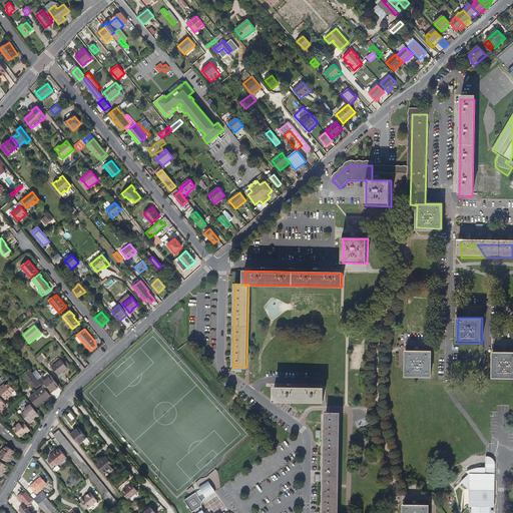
[(431,376),(431,352),(407,351),(406,376),(431,376)]
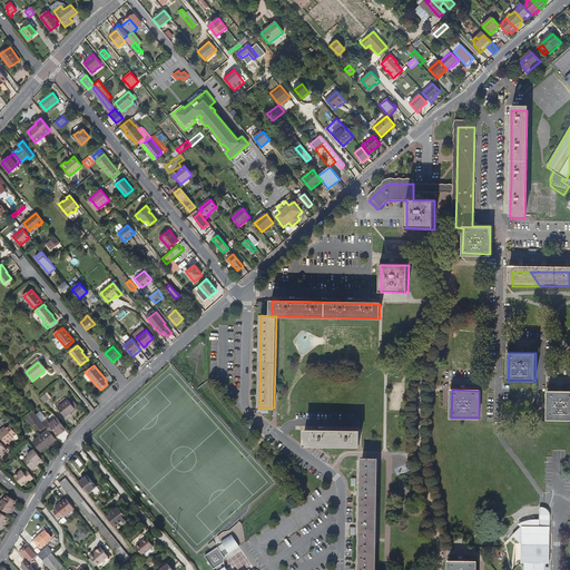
[(569,419),(569,392),(548,392),(548,419),(569,419)]
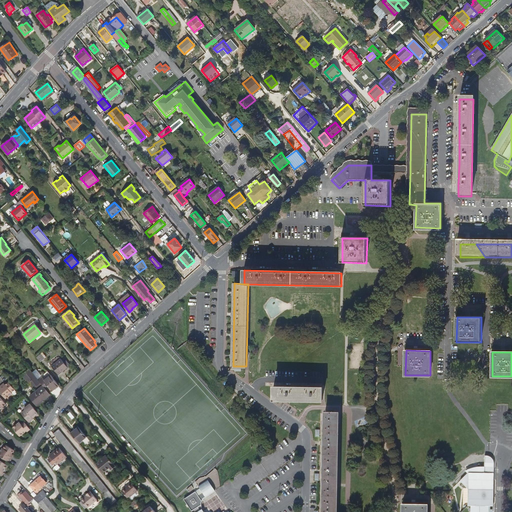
[(44,360),(40,354),(36,357),(39,361),(40,363),(44,360)]
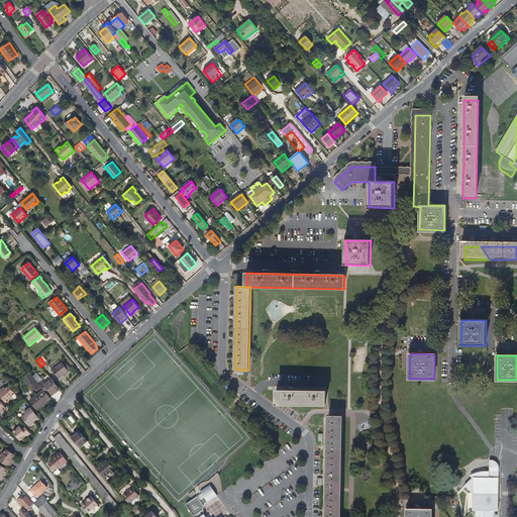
[(68,372),(62,364),(53,371),(58,378),(61,376),(62,377),(68,372)]
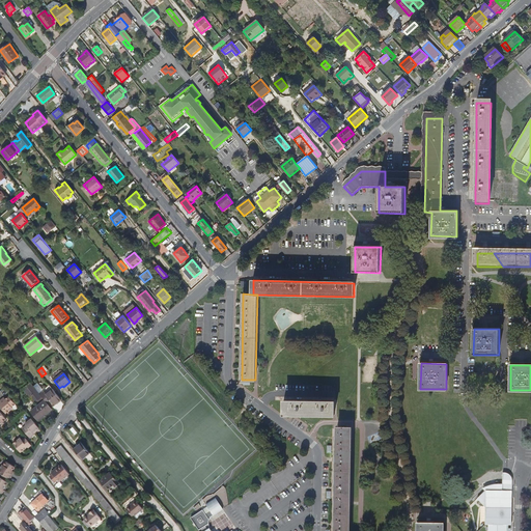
[(42,417),(52,409),(48,404),(40,394),(31,383),(23,389),(34,403),(37,401),(38,403),(40,401),(42,402),(34,408),(42,417)]
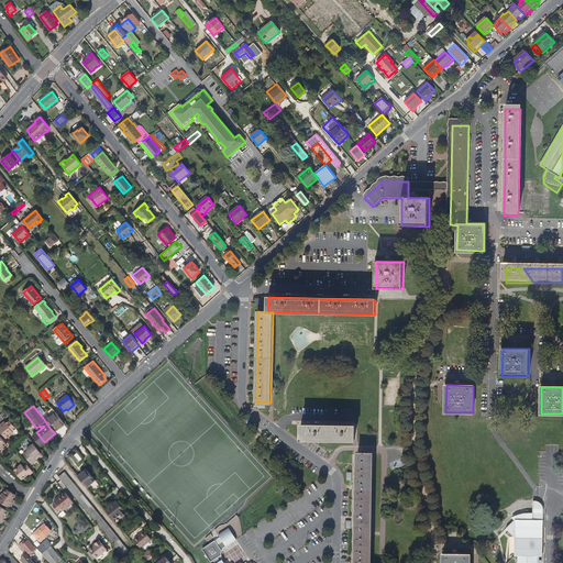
[(64,423),(56,414),(53,417),(52,416),(50,418),(47,416),(43,418),(51,429),(55,426),(57,429),(64,423)]
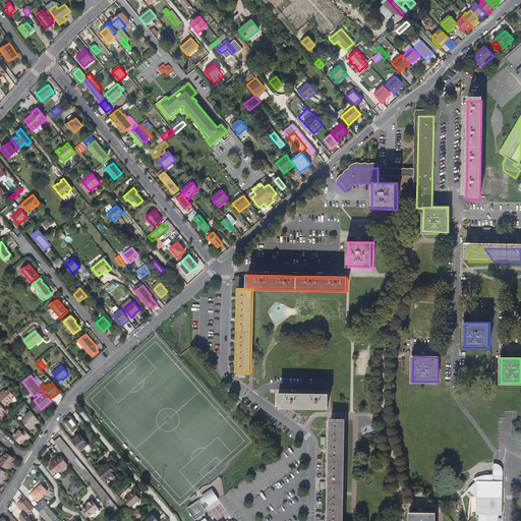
[(16,396),(9,388),(6,390),(4,392),(3,390),(1,392),(0,392),(0,396),(6,404),(13,399),(12,398),(16,396)]
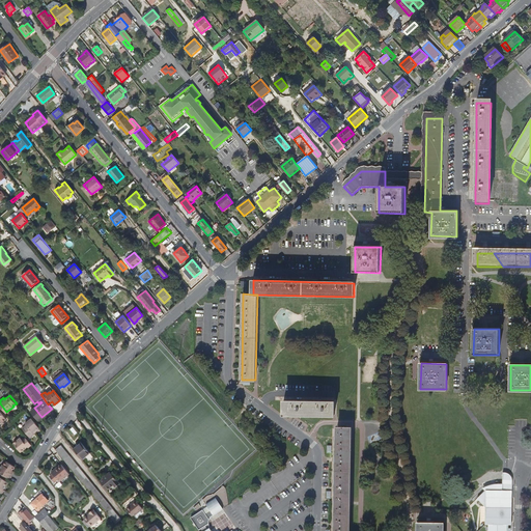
[(338,415),(338,400),(287,399),(287,414),(338,415)]
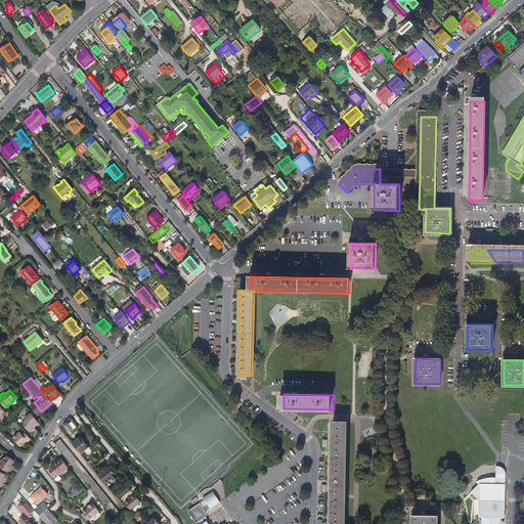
[(41,411),(34,402),(31,405),(38,415),(41,411)]
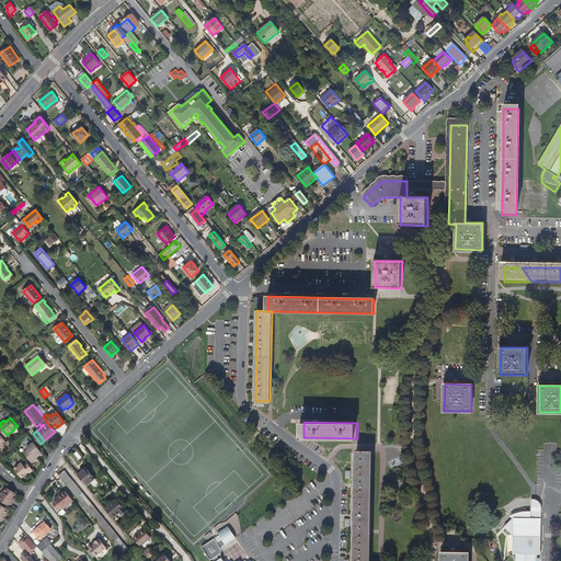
[(34,455),(37,451),(39,454),(43,450),(34,439),(26,445),(27,447),(23,450),(31,459),(35,456),(34,455)]
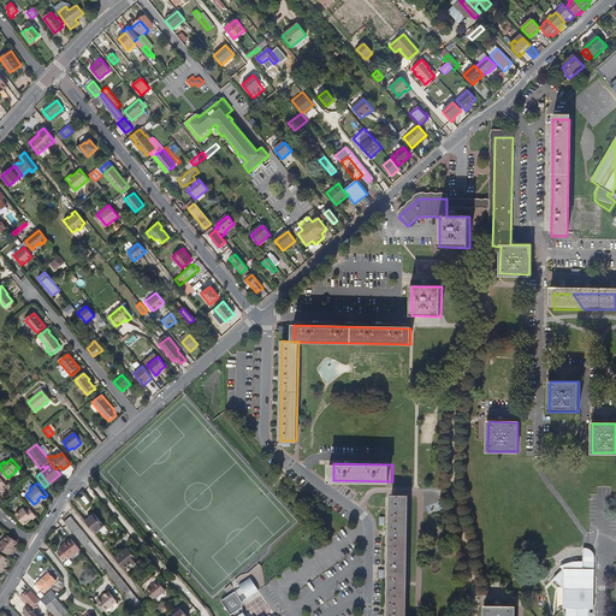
[(404,615),(407,497),(391,497),(389,615),(404,615)]
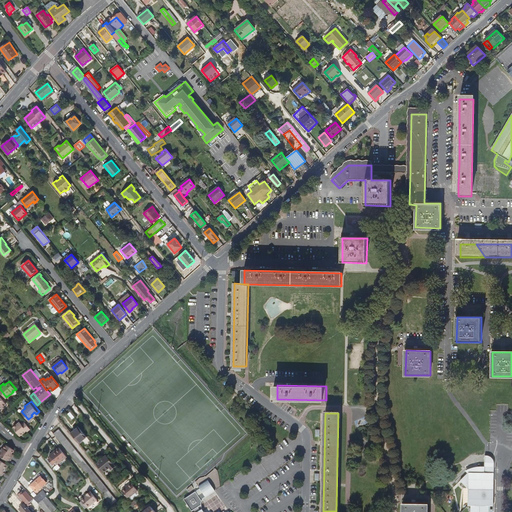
[(27,429),(30,426),(25,420),(21,422),(19,420),(13,425),(20,434),(27,429)]
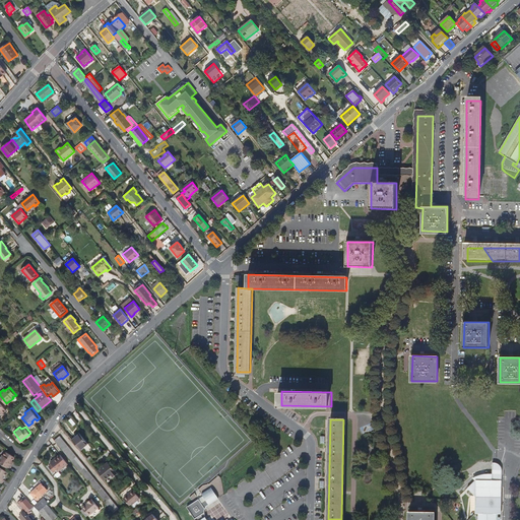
[(88,443),(80,434),(72,440),(80,450),(88,443)]
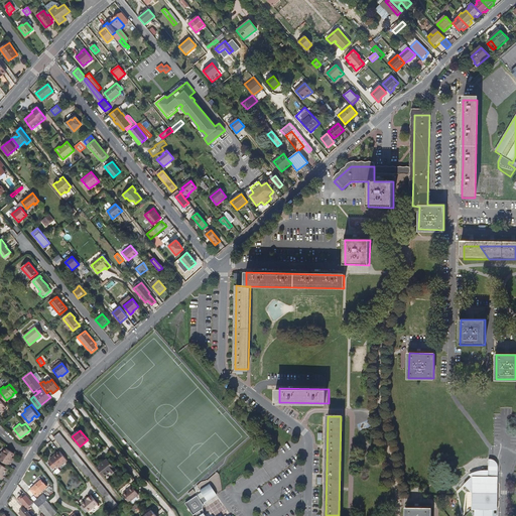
[(118,505),(59,432),(53,437),(113,510),(118,505)]
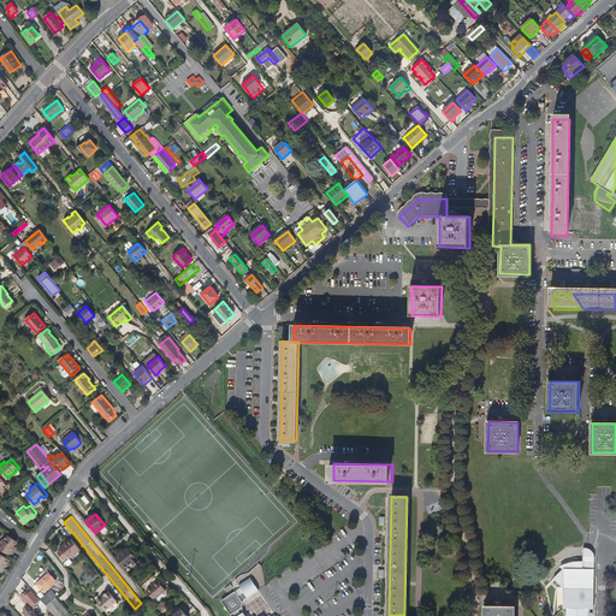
[(15,545),(17,540),(7,534),(4,538),(3,538),(0,543),(0,548),(11,555),(16,548),(13,546),(15,545)]
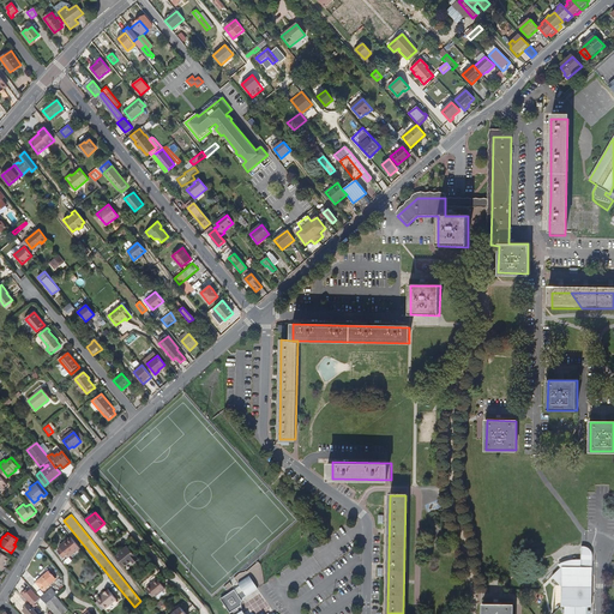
[(79,548),(71,536),(65,541),(66,542),(60,547),(61,548),(67,555),(68,557),(79,548)]
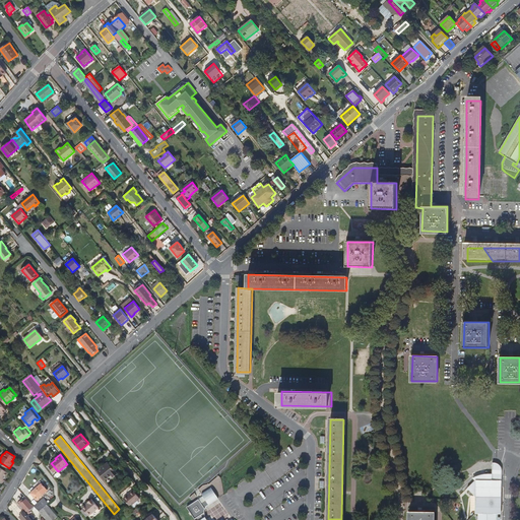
[(113,476),(118,473),(109,463),(105,466),(106,467),(99,472),(106,481),(113,475),(113,476)]
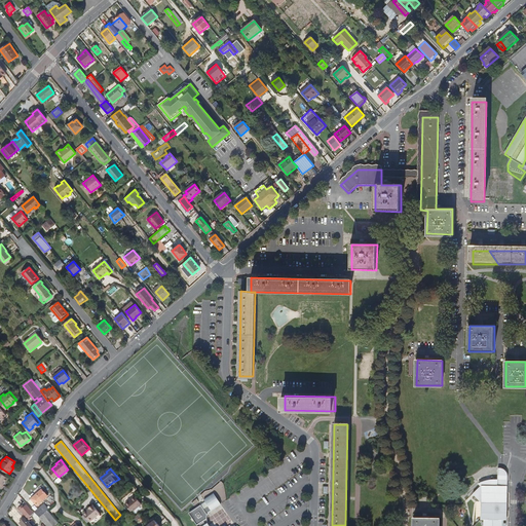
[(508,512),(508,486),(503,486),(503,483),(508,483),(508,477),(506,477),(506,474),(503,471),(498,471),(498,479),(498,485),(497,485),(497,486),(496,486),(489,486),(488,503),(482,503),(482,525),(501,525),(502,516),(508,512)]
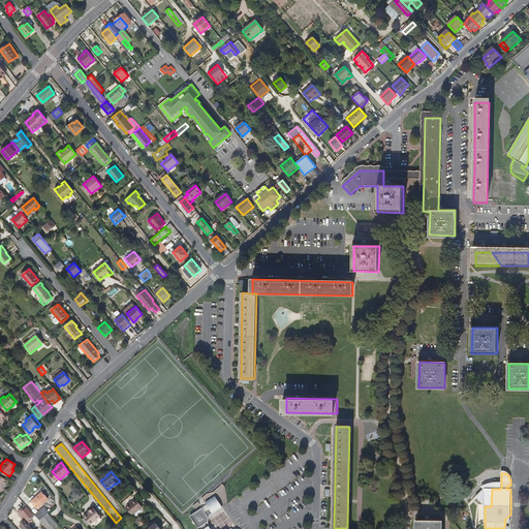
[(501,488),(501,481),(495,481),(489,483),(480,487),(483,489),(475,496),(485,506),(491,506),(492,489),(499,489),(500,489),(500,488),(501,488)]
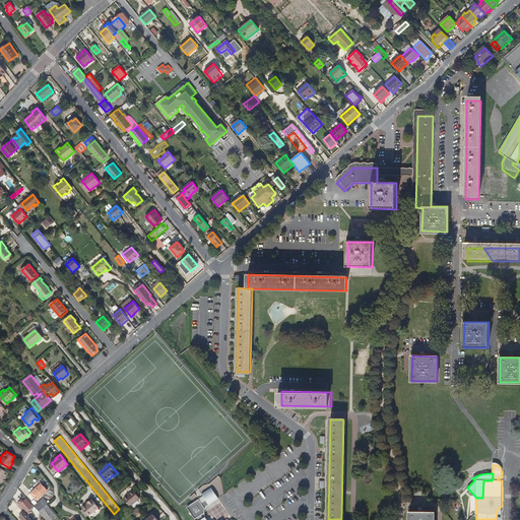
[(30,493),(40,484),(38,482),(28,490),(30,493)]
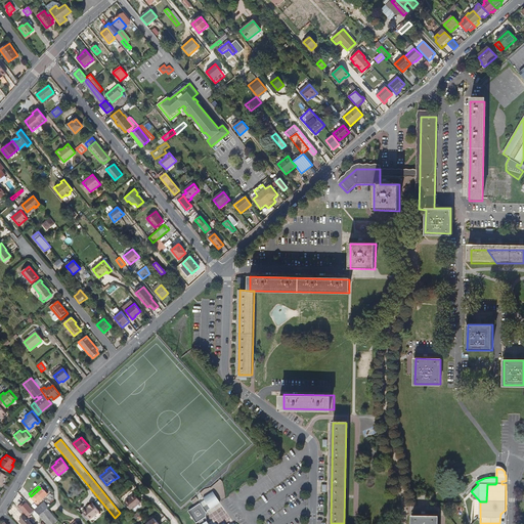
[(47,494),(41,487),(31,497),(37,504),(47,494)]
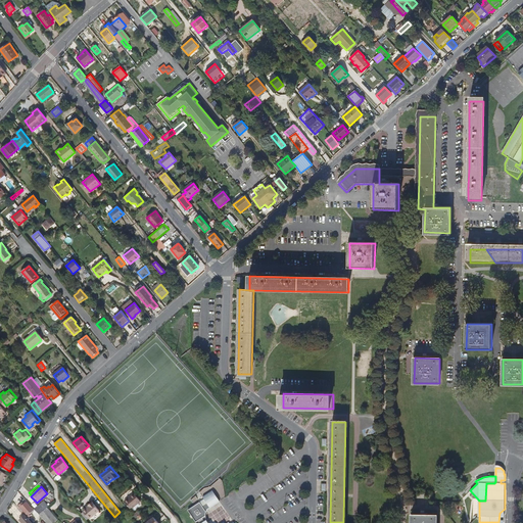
[(220,503),(211,491),(202,497),(206,504),(202,507),(199,504),(188,511),(195,522),(202,519),(204,522),(223,522),(224,522),(223,522),(207,522),(206,520),(206,518),(205,516),(205,515),(206,513),(207,511),(208,510),(220,503)]
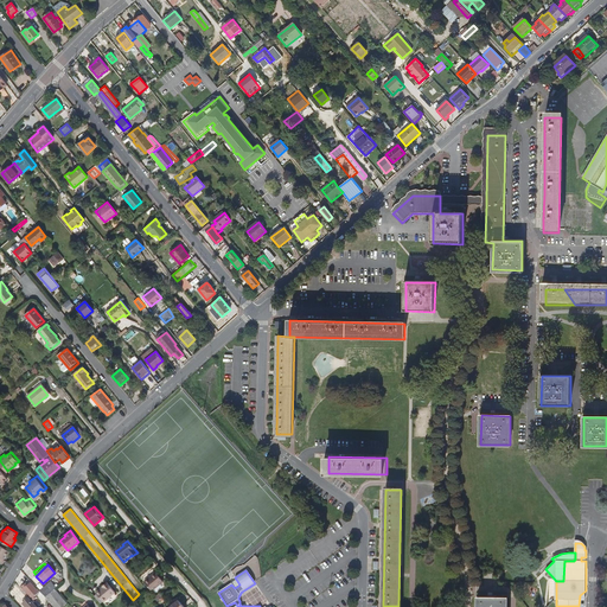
[(166,585),(158,574),(152,577),(161,589),(166,585)]
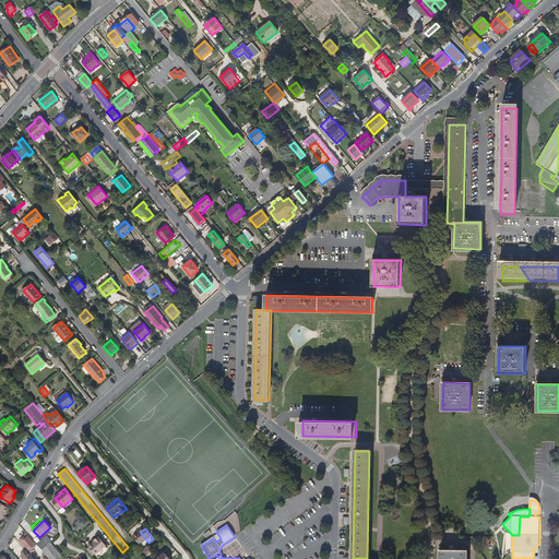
[(149,543),(140,532),(134,537),(143,547),(149,543)]
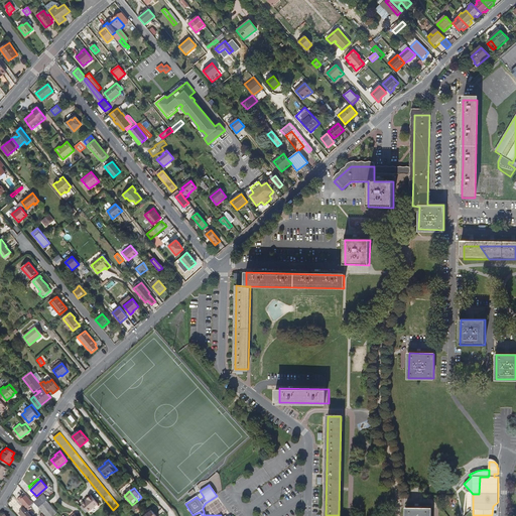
[(99,503),(93,495),(88,499),(89,500),(83,505),(89,511),(99,503)]
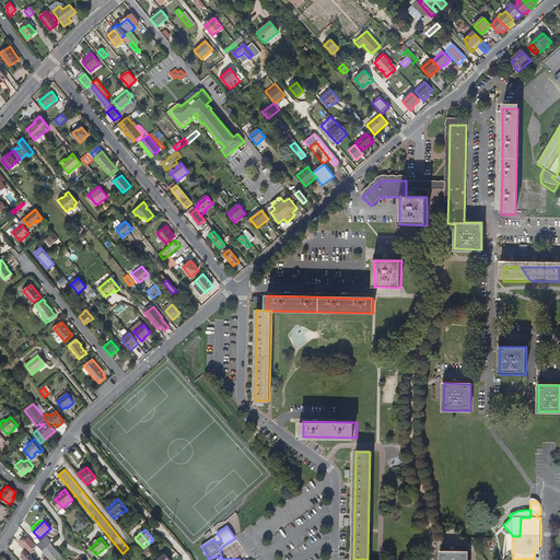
[(42,551),(50,544),(45,538),(37,546),(42,551)]
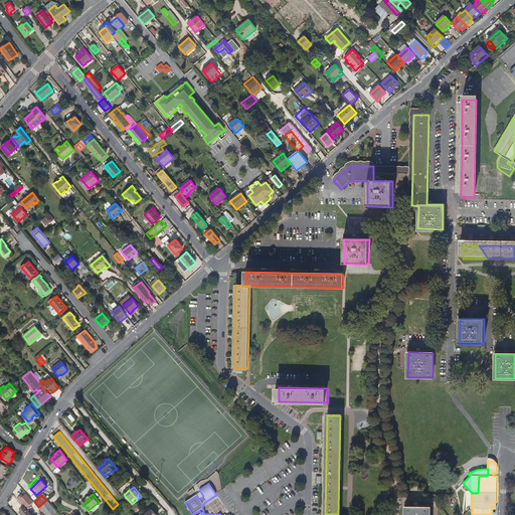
[(51,514),(56,512),(46,500),(38,507),(45,514),(51,514)]
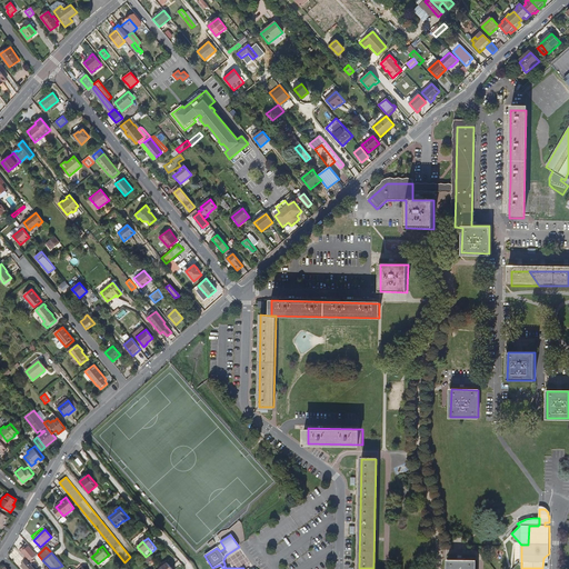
[(148,566),(155,560),(151,557),(145,562),(148,566)]
